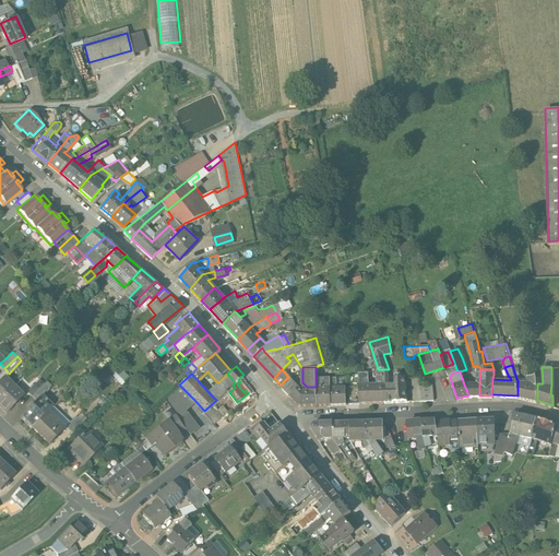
[(235,382),(227,374),(219,381),(229,392),(235,388),(233,385),(235,382)]
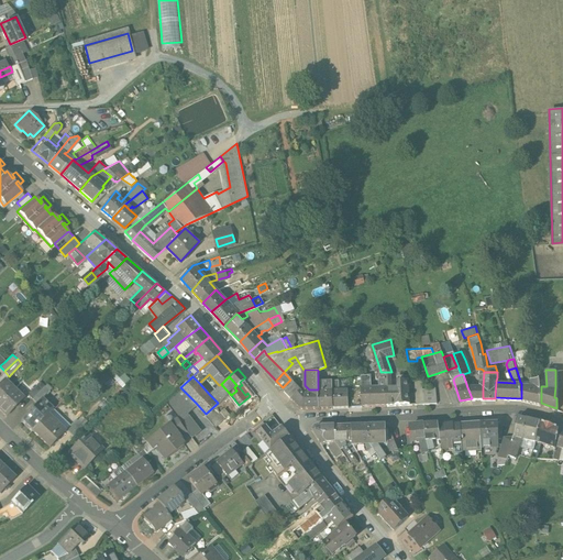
[(531,387),(528,387),(528,385),(521,386),(521,398),(541,403),(541,386),(540,376),(531,379),(531,387)]
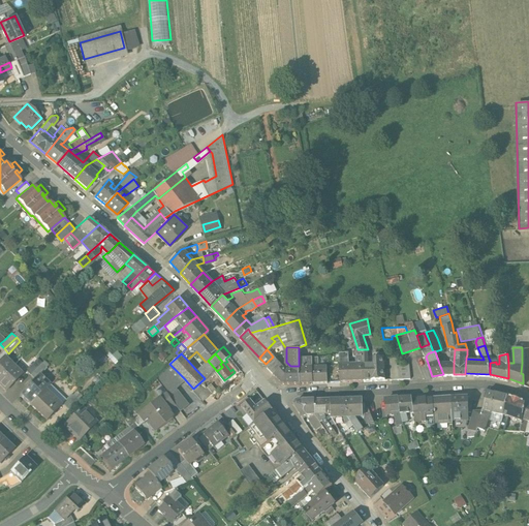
[(4,356),(0,360),(0,377),(12,365),(4,356)]
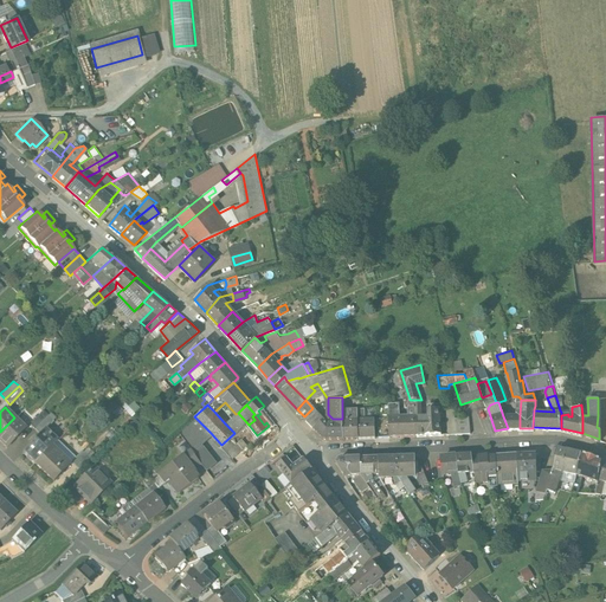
[(358,407),(342,408),(342,419),(342,437),(358,437),(358,418),(358,407)]
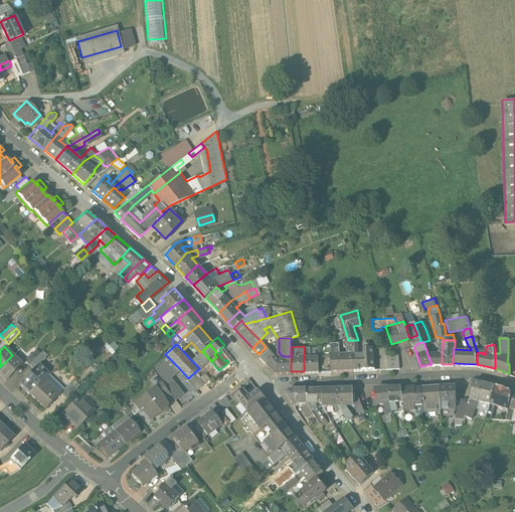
[(266,347),(259,354),(268,363),(275,356),(266,347)]
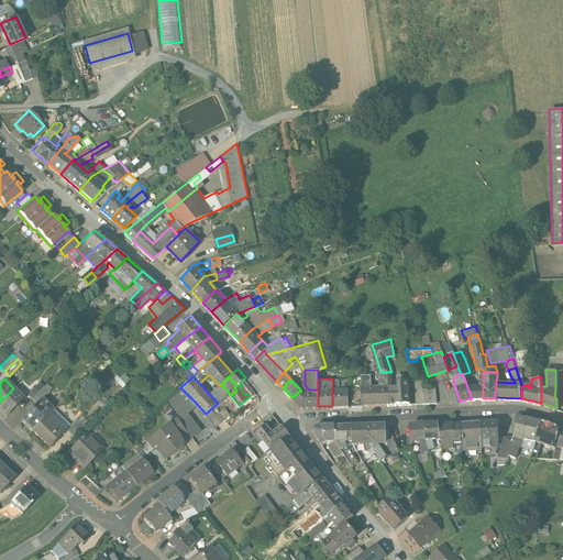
[(409,385),(409,380),(398,380),(398,386),(392,386),(386,386),(386,404),(409,403),(409,385)]
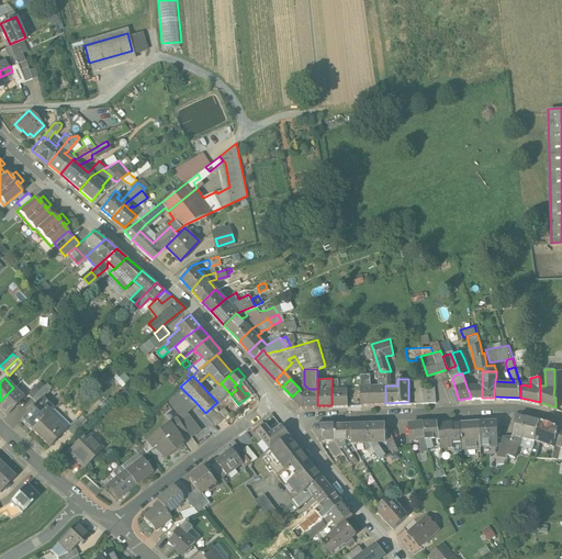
[(40,380),(26,392),(32,398),(44,384),(40,380)]
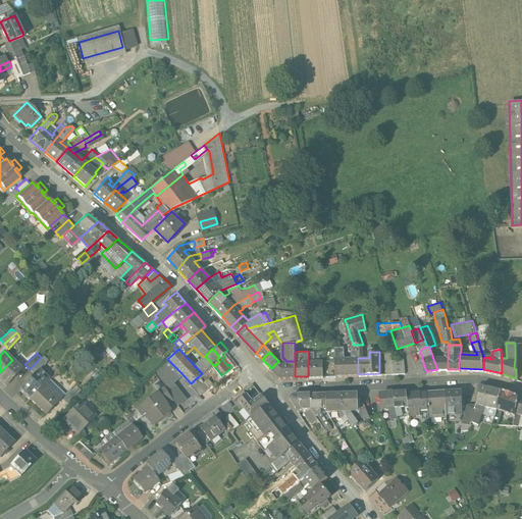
[(344,354),(334,355),(335,375),(358,374),(358,358),(352,358),(344,358),(344,354)]
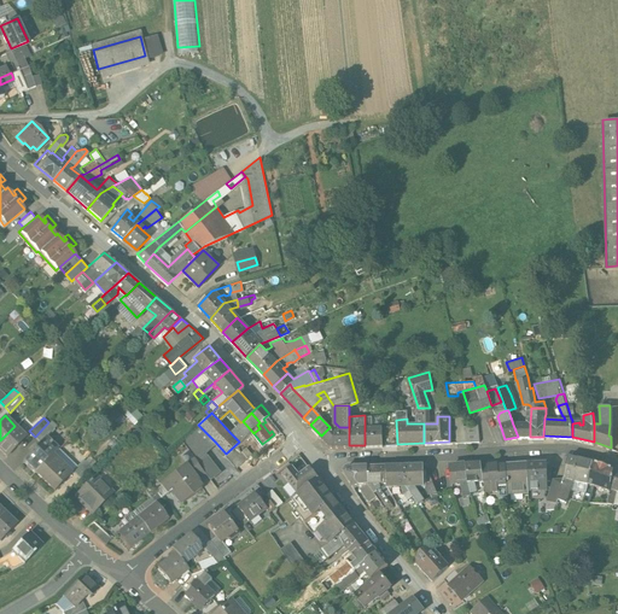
[(240,422),(232,431),(242,440),(251,431),(243,421),(240,422)]
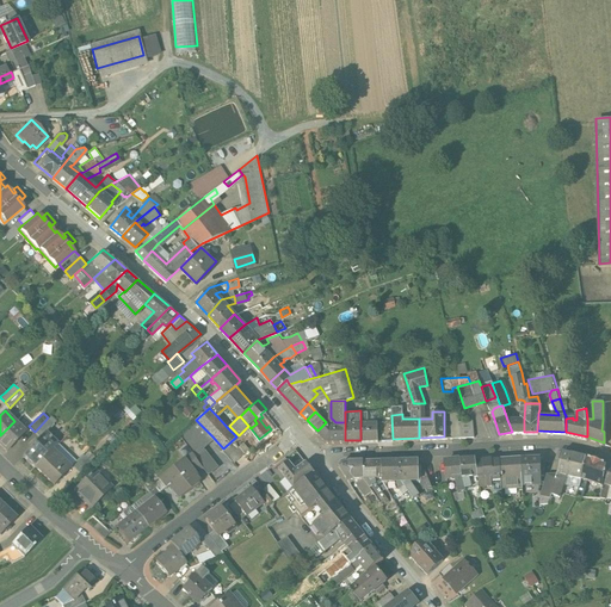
[(48,417),(35,432),(39,437),(45,431),(47,432),(54,423),(48,417)]
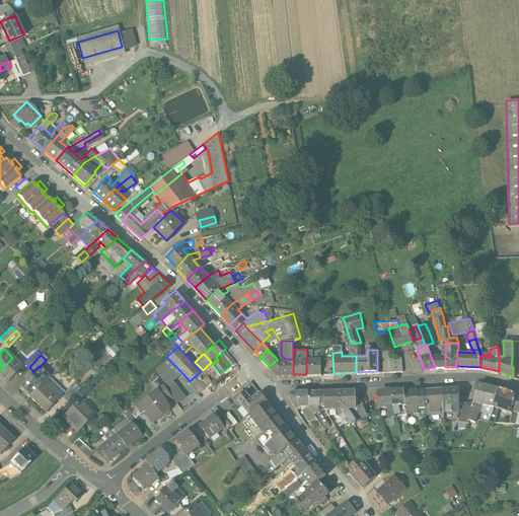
[(285,359),(281,355),(277,359),(270,366),(276,373),(276,374),(280,375),(285,375),(293,374),(293,359),(285,359)]
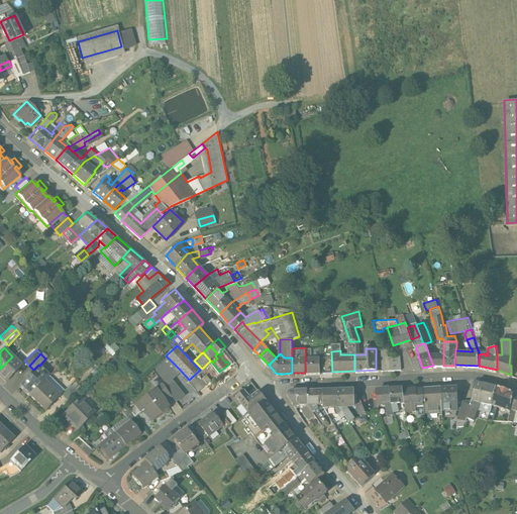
[(400,353),(387,354),(388,370),(400,369),(400,353)]
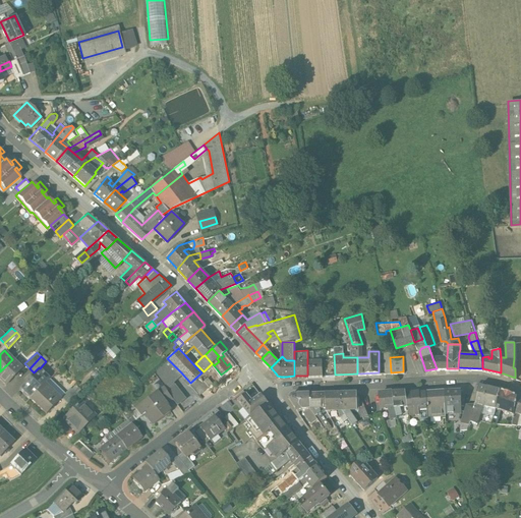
[(447,357),(432,358),(437,368),(447,368),(447,357)]
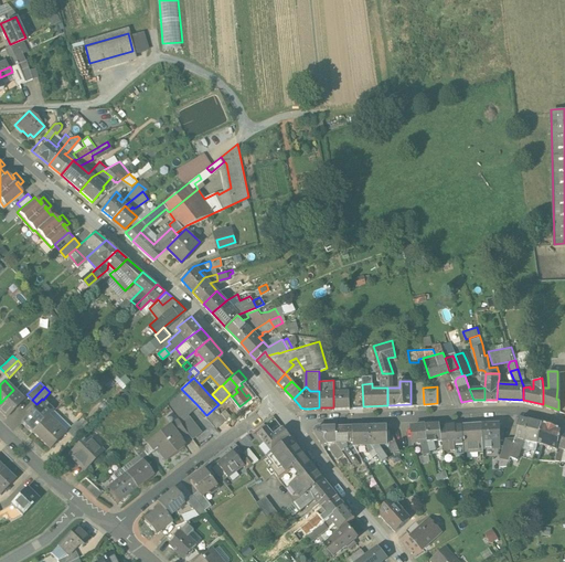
[(172,396),(187,414),(196,404),(181,389),(172,396)]
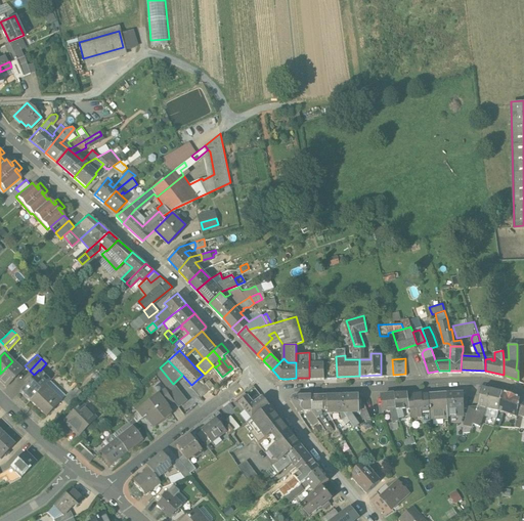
[(22,370),(12,361),(0,374),(0,380),(6,386),(22,370)]
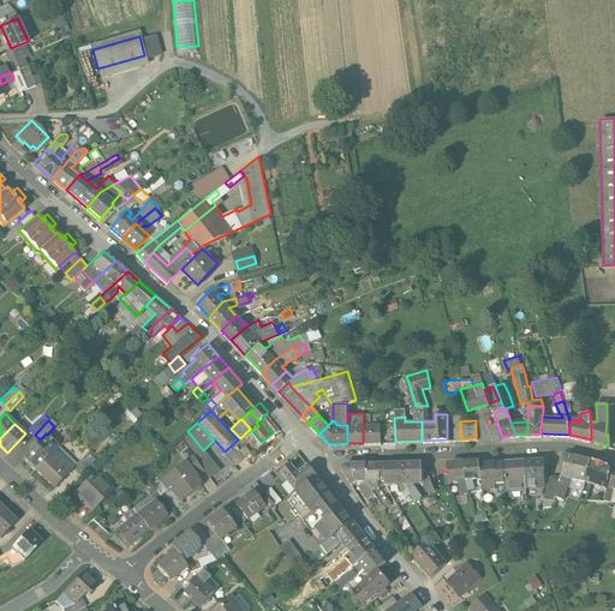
[(381,424),(376,424),(370,424),(363,424),(363,443),(381,442),(381,424)]
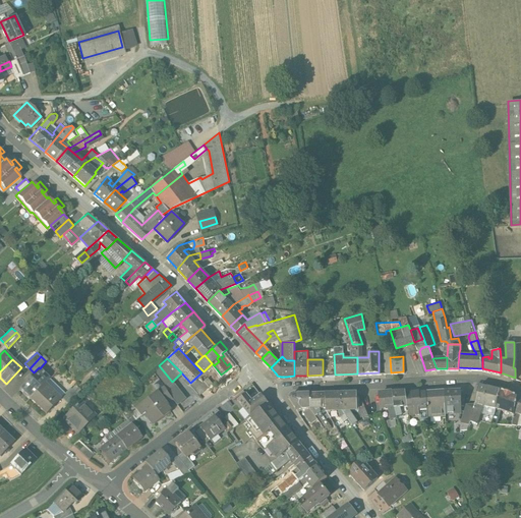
[(204,371),(195,363),(193,364),(201,372),(204,371)]
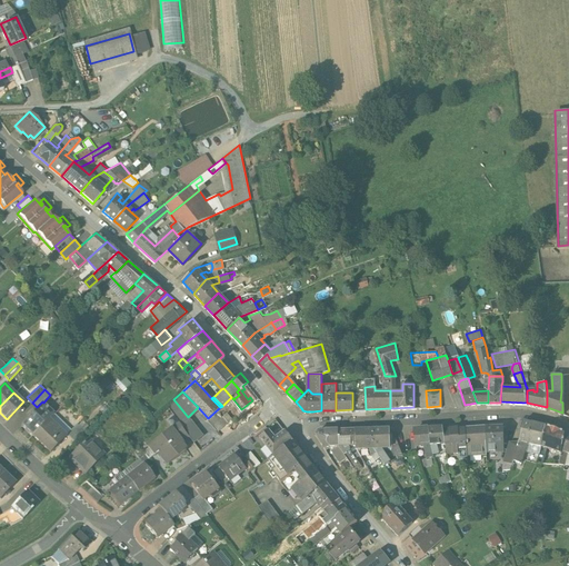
[(201,434),(173,399),(167,405),(179,421),(189,433),(193,439),(201,434)]
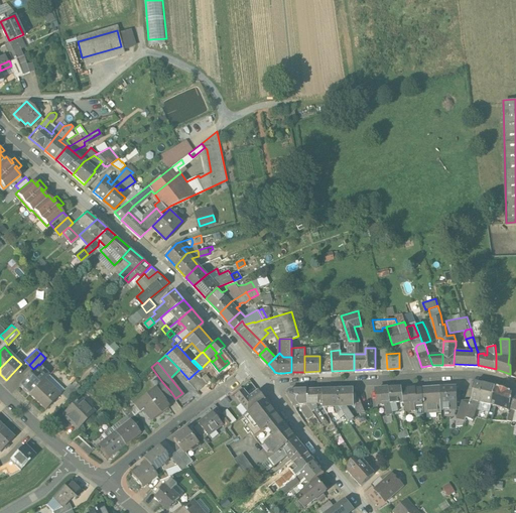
[(33,369),(19,383),(29,393),(42,380),(48,374),(38,364),(33,369)]
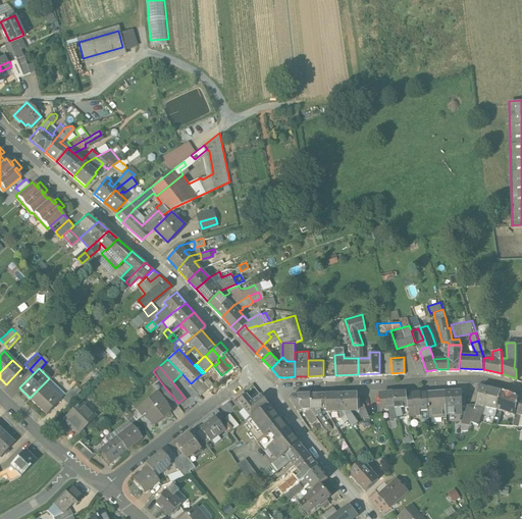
[(201,376),(193,383),(200,393),(209,385),(201,376)]
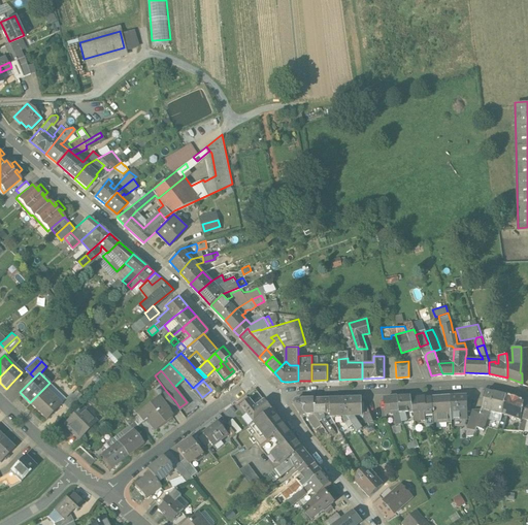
[(59,404),(43,389),(30,402),(45,418),(59,404)]
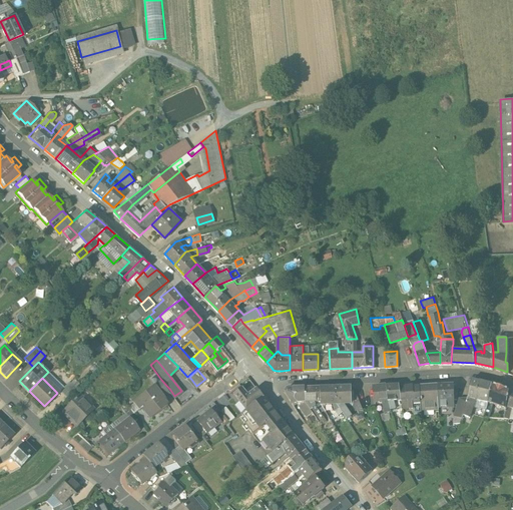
[(479,380),(472,378),(467,397),(466,401),(465,405),(473,406),(485,408),(487,402),(492,383),(479,380)]
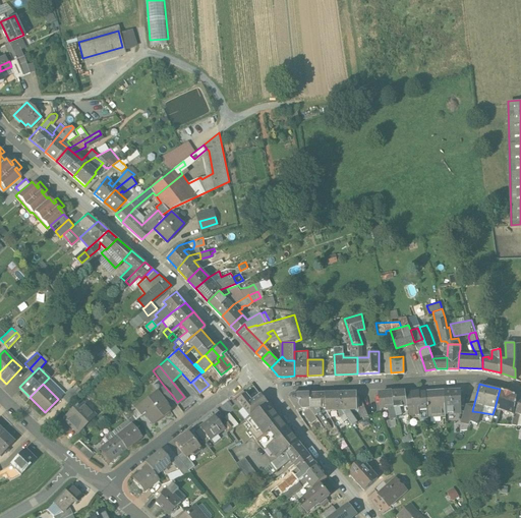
[(173,396),(164,386),(159,390),(165,397),(162,399),(165,402),(173,396)]
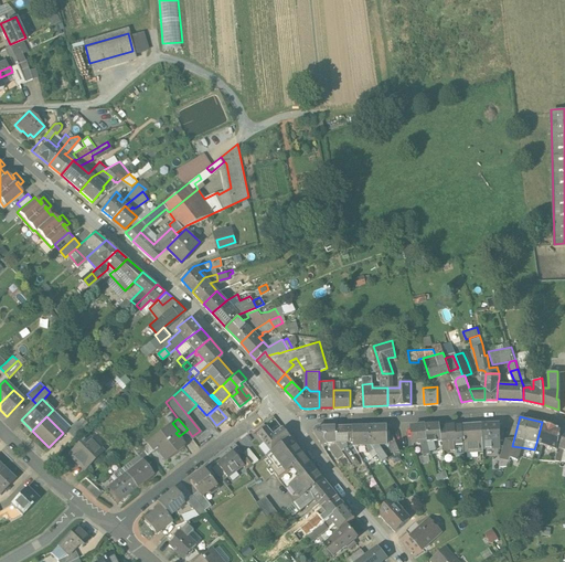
[(76,420),(66,430),(75,437),(84,427),(76,420)]
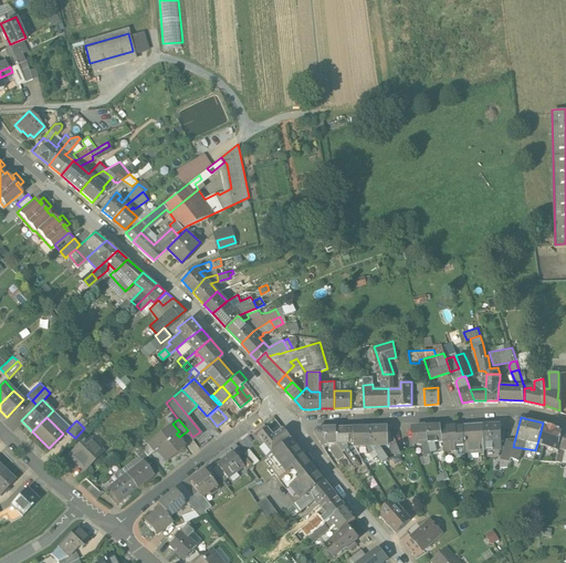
[(268,426),(258,434),(271,450),(292,436),(279,420),(274,424),(275,425),(273,427),(274,428),(272,430),(268,426)]
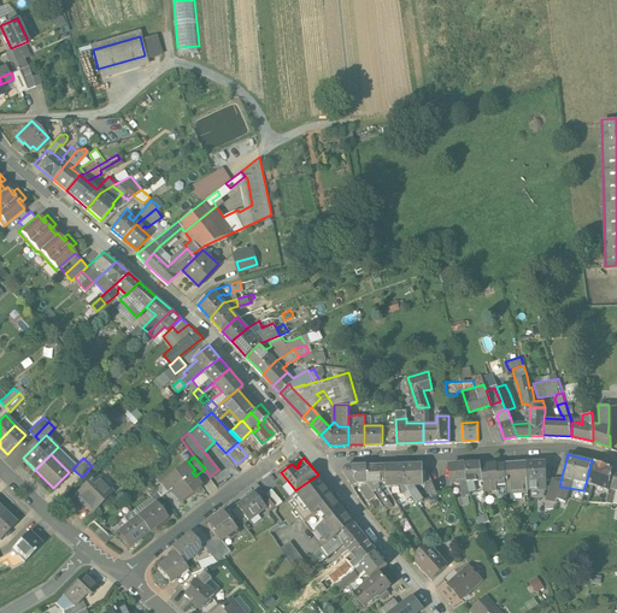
[(545,460),(539,460),(527,461),(527,482),(545,483),(545,478),(548,478),(548,471),(545,471),(545,460)]
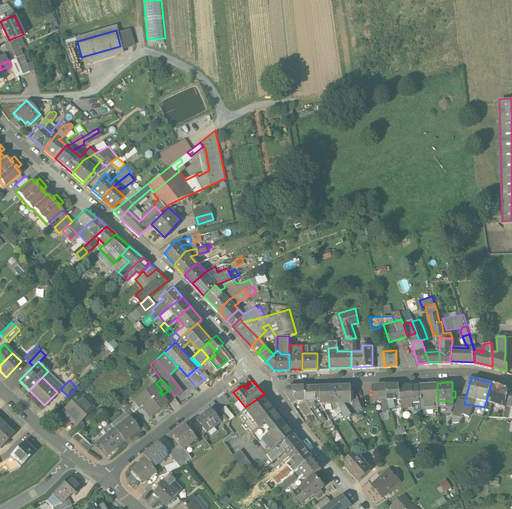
[(508,388),(491,382),(486,401),(491,402),(495,403),(504,406),(504,404),(508,388)]
